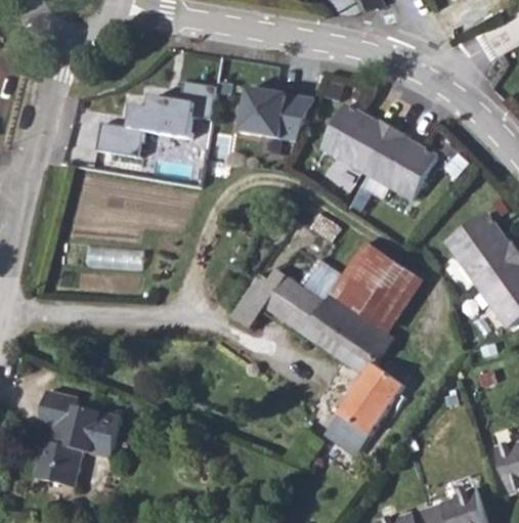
[(332,11),(350,14),(381,7),(380,3),(379,0),(332,0),(328,2),(331,9),(332,11)]
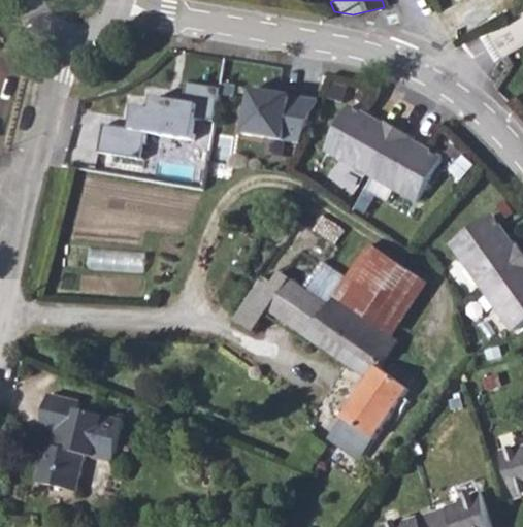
[(483,2),(482,0),(467,0),(472,8),(483,2)]
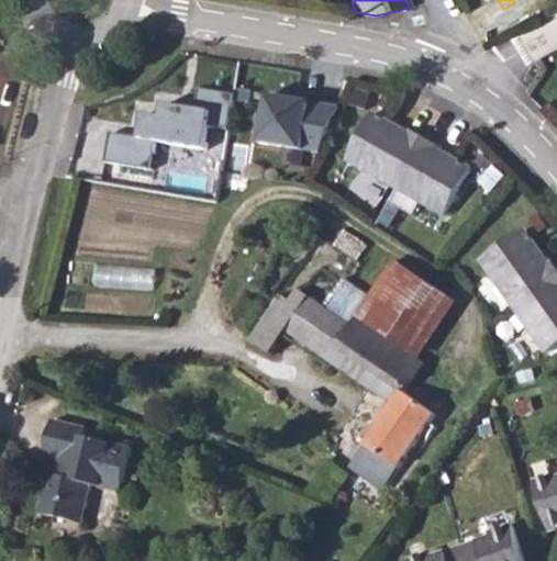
[(225,126),(231,91),(197,86),(195,103),(158,98),(156,111),(141,109),(136,135),(110,132),(107,155),(145,161),(149,135),(201,143),(204,123),(225,126)]
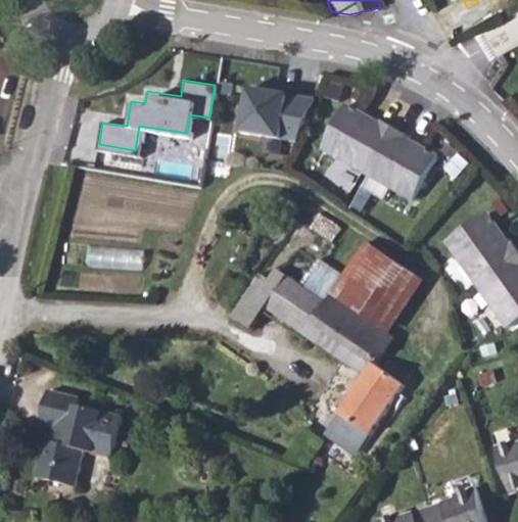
[(245,83),(239,128),(297,137),(315,97),(245,83)]
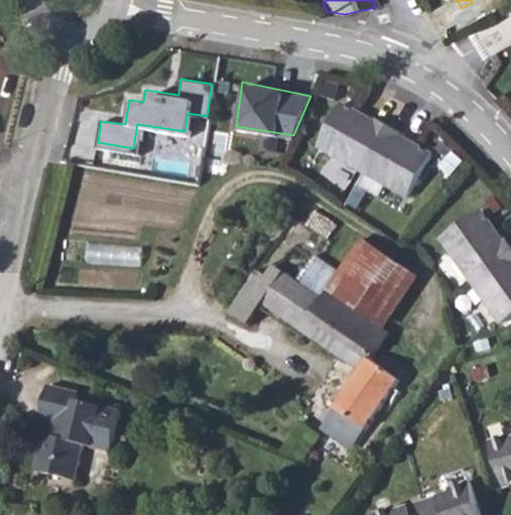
[(110,119),(125,122),(128,105),(113,102),(110,119)]
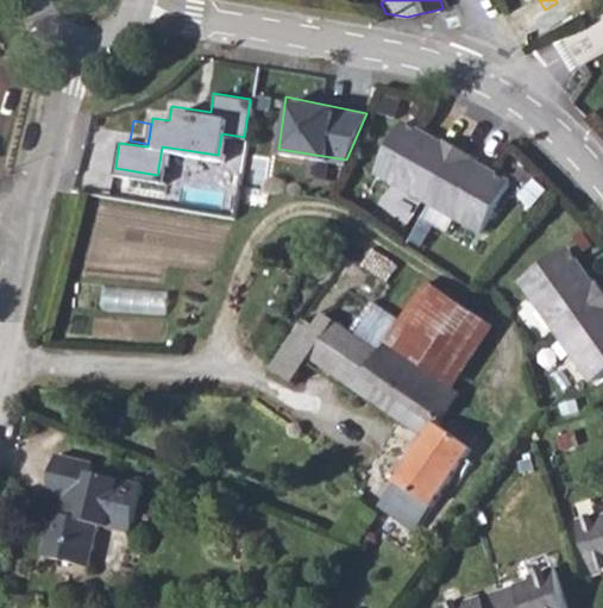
[(424,201),(454,148),(438,138),(435,142),(399,120),(370,171),(424,201)]
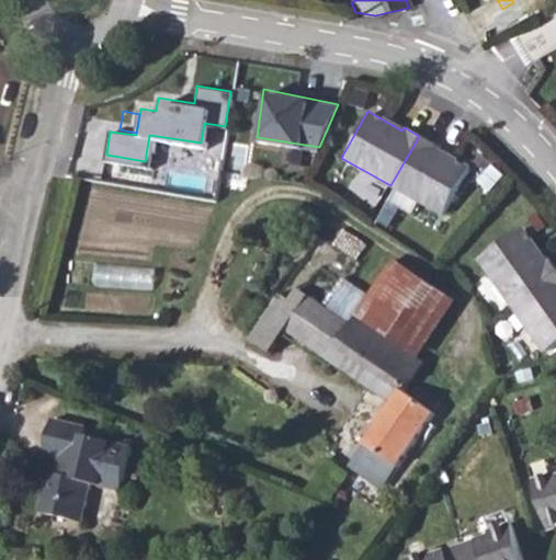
[(390,185),(441,214),(466,169),(432,148),(433,145),(419,136),(390,185)]
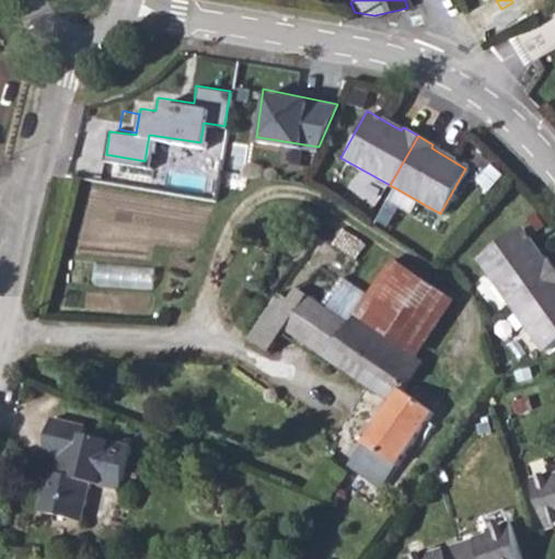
[(507,304),(554,270),(544,257),(540,259),(517,226),(474,258),(507,304)]
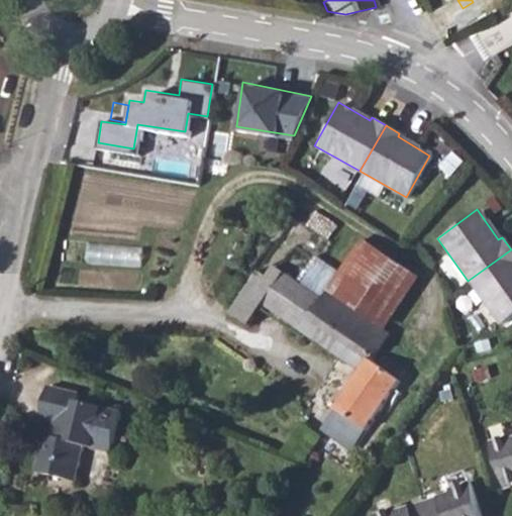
[(324,286),(383,326),(416,277),(357,237),(324,286)]
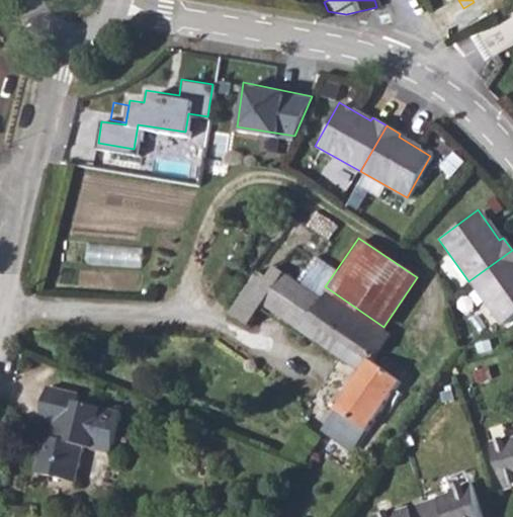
[(137,265),(139,244),(87,240),(85,260),(137,265)]
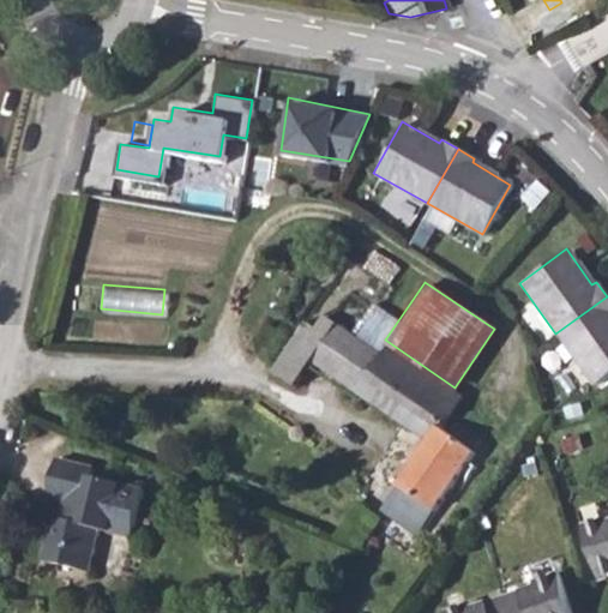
[(555,334),(591,384),(607,372),(607,298),(607,296),(555,334)]
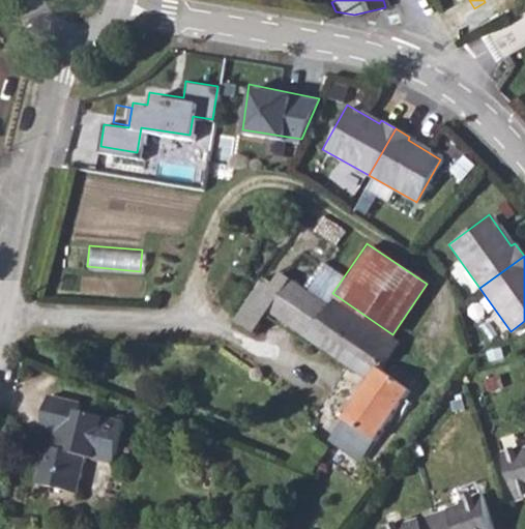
[(232,319),(258,281),(223,257),(197,296),(232,319)]
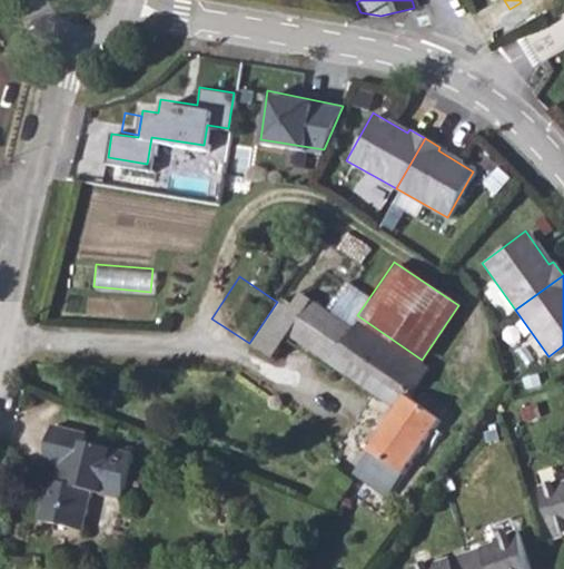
[(249,343),(269,356),(285,333),(393,406),(356,460),(391,484),(436,419),(406,396),(412,388),(342,340),(349,329),(296,292),(288,304),(279,298),(277,302),(249,343)]
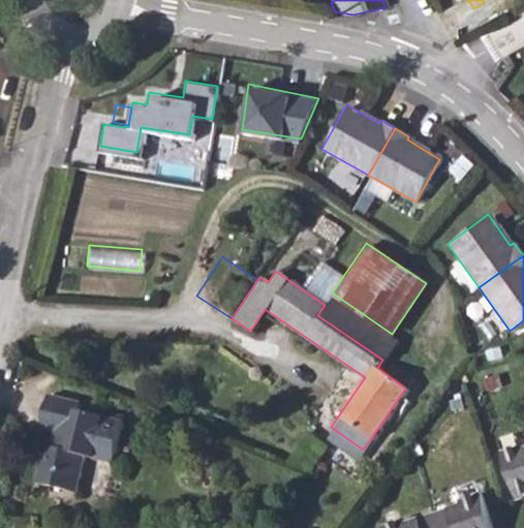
[(317,315),(382,360),(396,341),(331,297),(325,305),(317,315)]
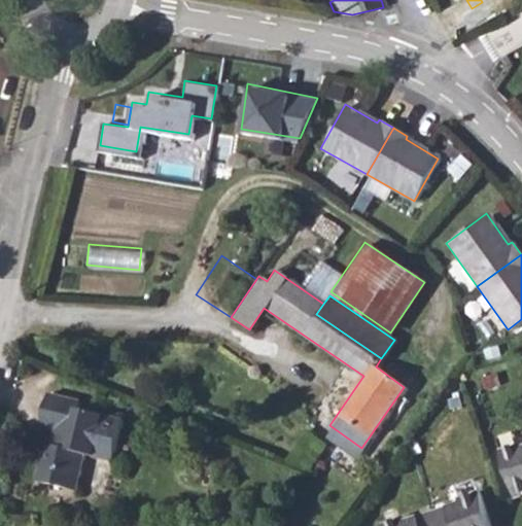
[(56,485),(60,471),(77,477),(83,454),(109,460),(119,418),(75,408),(77,398),(45,391),(37,424),(50,428),(47,444),(41,443),(33,479),(56,485)]
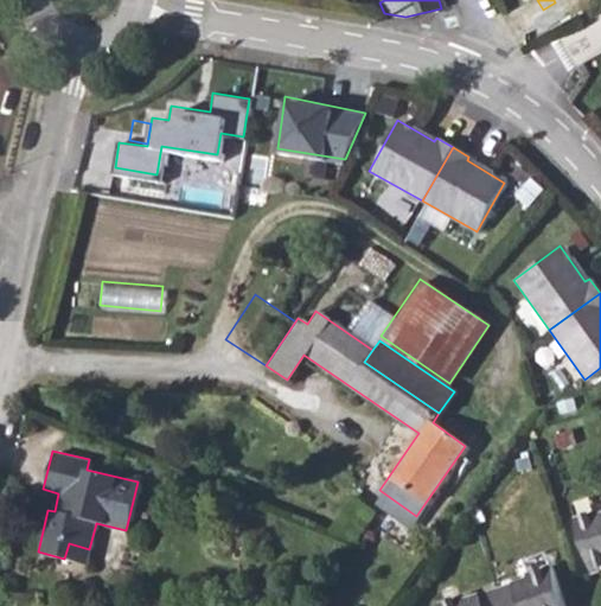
[(379,490),(371,503),(408,529),(416,516),(379,490)]
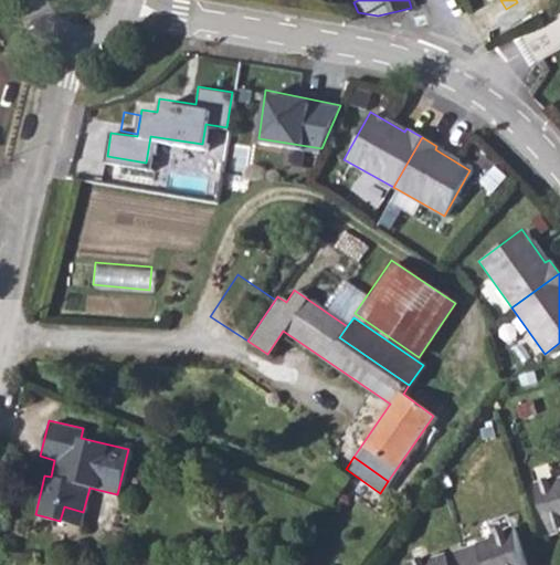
[(547,534),(559,529),(559,478),(557,480),(555,475),(531,483),(547,534)]
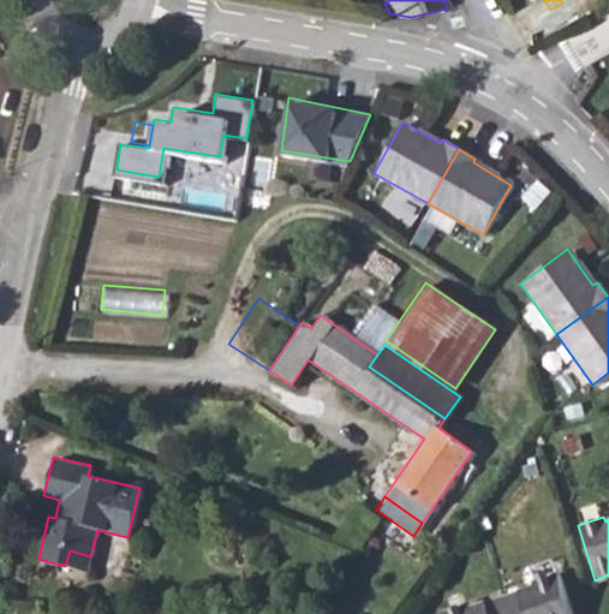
[(65,566),(85,571),(90,556),(70,550),(65,566)]
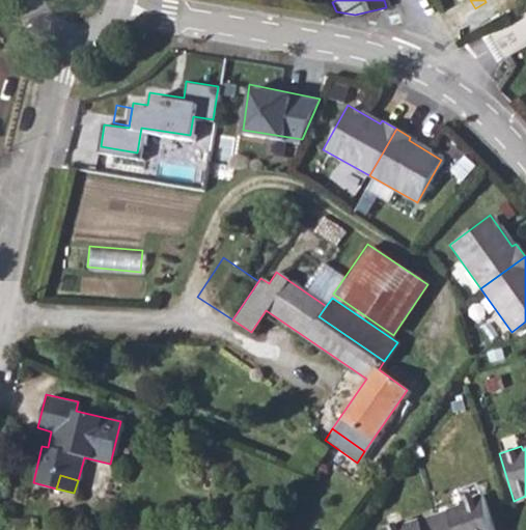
[(432,514),(436,529),(491,529),(480,495),(458,502),(459,506),(432,514)]
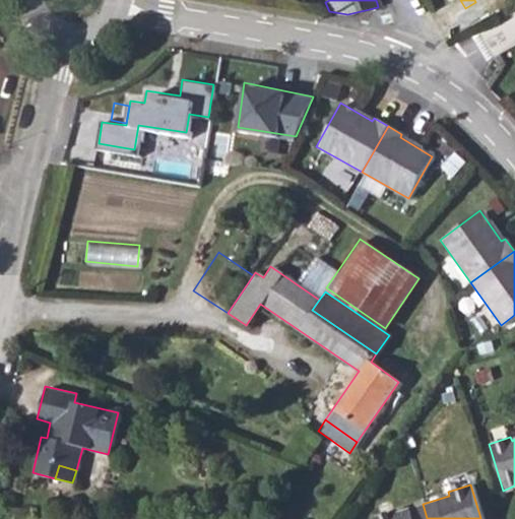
[(427,518),(423,504),(395,513),(394,510),(373,516),(373,518),(427,518)]
